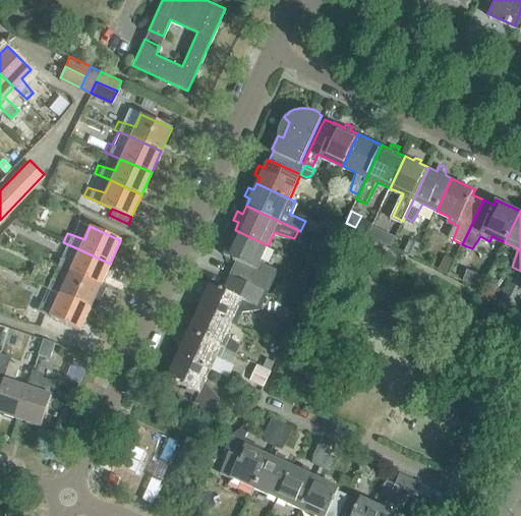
[(384,229),(380,238),(389,243),(393,233),(384,229)]
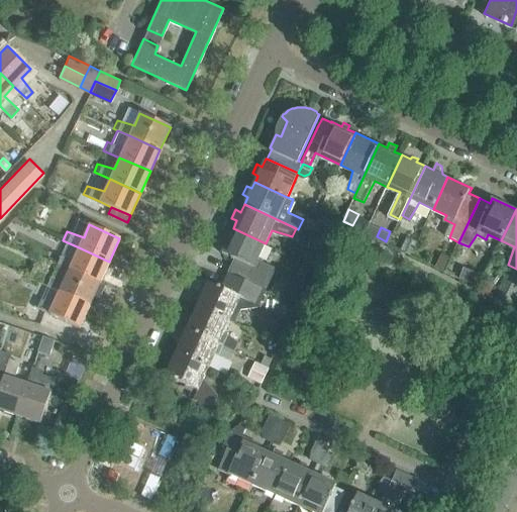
[(260,256),(266,243),(233,228),(229,235),(227,234),(225,239),(227,241),(222,250),(243,261),(236,276),(264,288),(270,275),(261,267),(265,259),(260,256)]
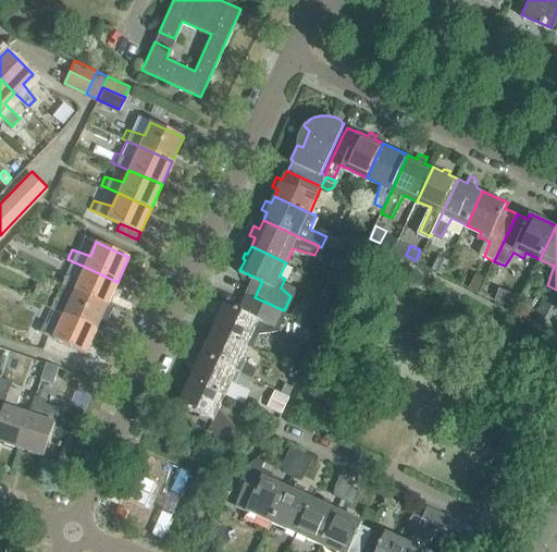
[(433,269),(443,273),(449,259),(440,255),(433,269)]
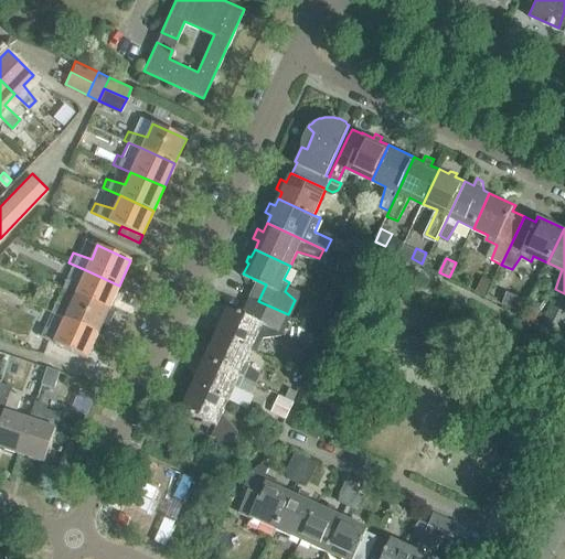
[(119,286),(86,270),(81,282),(62,277),(57,286),(75,293),(108,309),(119,286)]
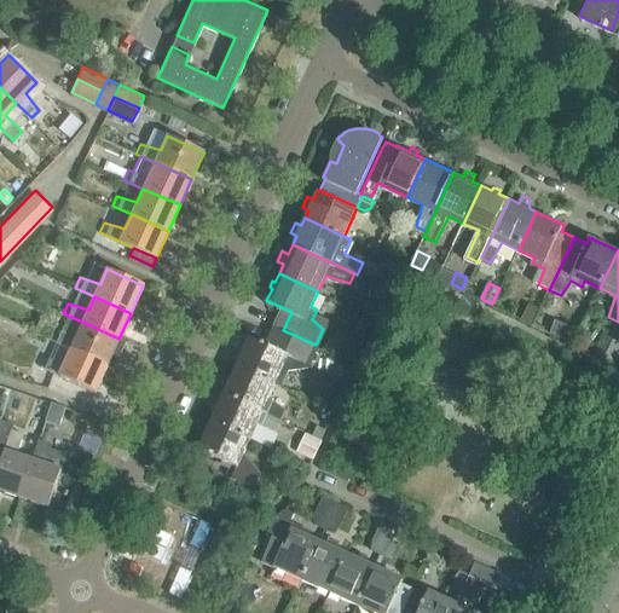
[(528,298),(521,313),(530,317),(537,302),(528,298)]
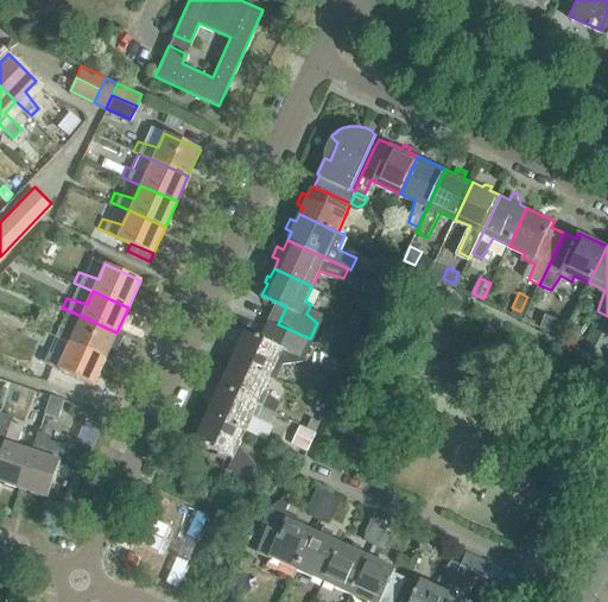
[(563,336),(570,321),(545,309),(538,324),(563,336)]
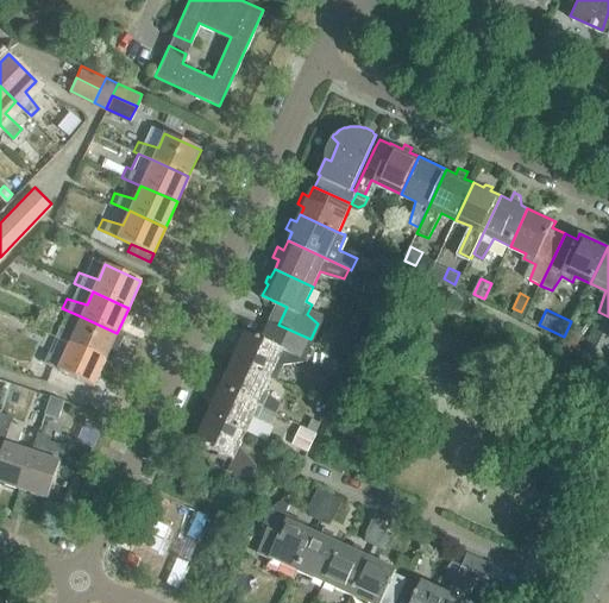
[(358,334),(365,318),(352,311),(344,327),(358,334)]
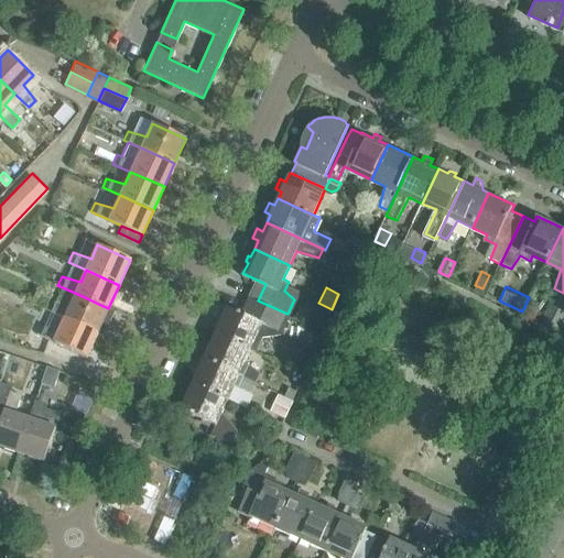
[(46,309),(64,317),(97,332),(108,308),(75,293),(69,306),(51,301),(46,309)]
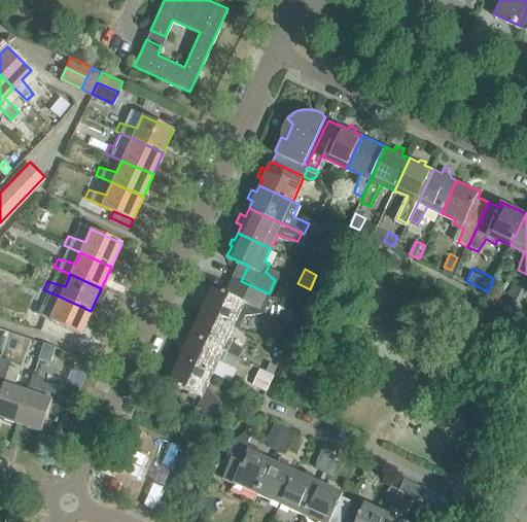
[(506,299),(523,306),(526,296),(526,280),(517,275),(506,299)]
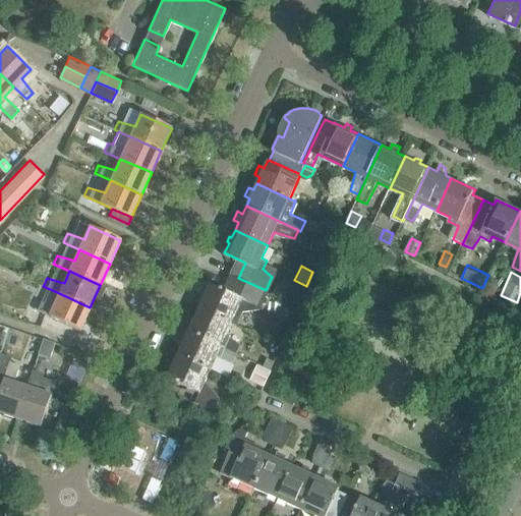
[(200,306),(232,322),(236,324),(242,310),(259,308),(267,291),(266,290),(238,278),(231,275),(224,289),(212,283),(200,306)]
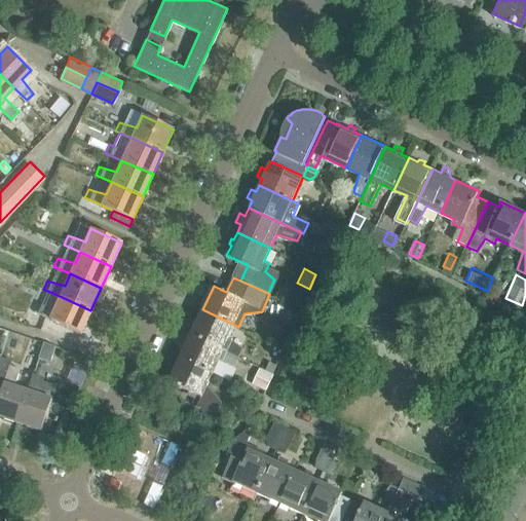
[(274,292),(282,296),(285,290),(276,286),(274,292)]
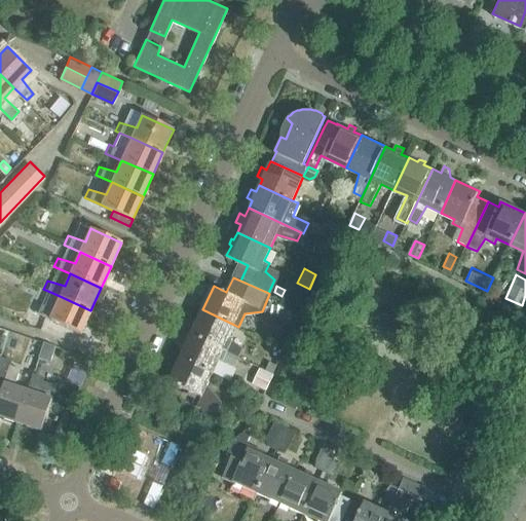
[(33,311),(49,319),(80,333),(90,310),(60,296),(53,308),(36,303),(33,311)]
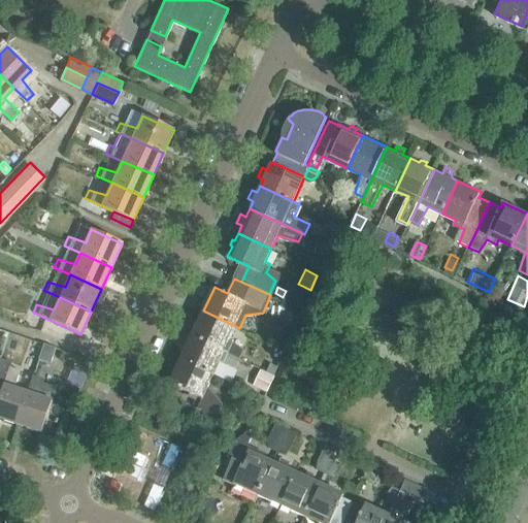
[(229,338),(235,326),(203,311),(192,334),(238,356),(242,348),(229,338)]
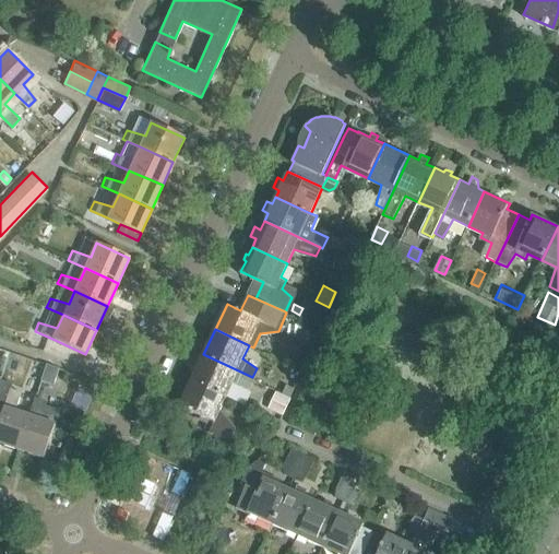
[(249,386),(252,377),(203,354),(199,363),(195,361),(191,368),(195,370),(191,378),(225,395),(232,381),(249,386)]
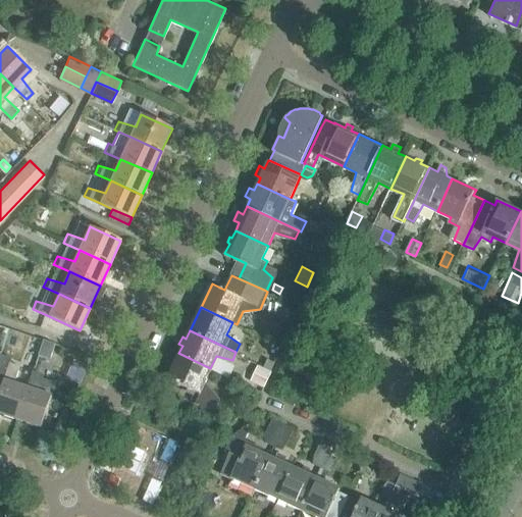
[(44,338),(37,358),(46,361),(52,340),(44,338)]
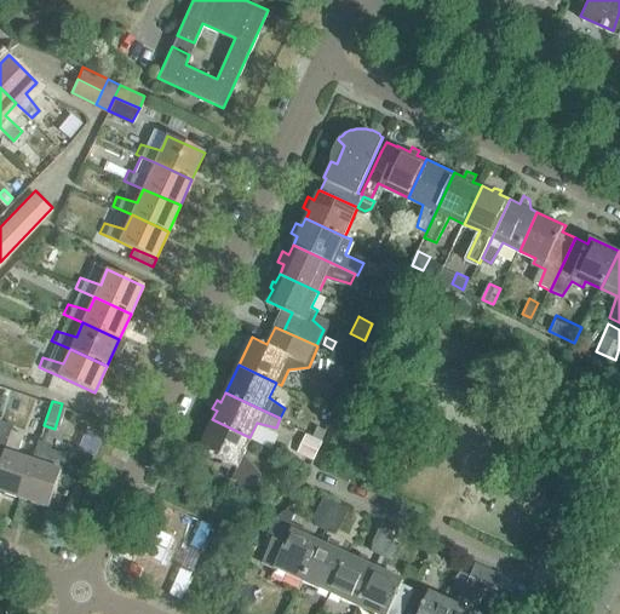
[(33,459),(17,453),(24,431),(12,428),(13,422),(0,417),(0,459),(3,459),(0,465),(0,488),(21,495),(33,459)]
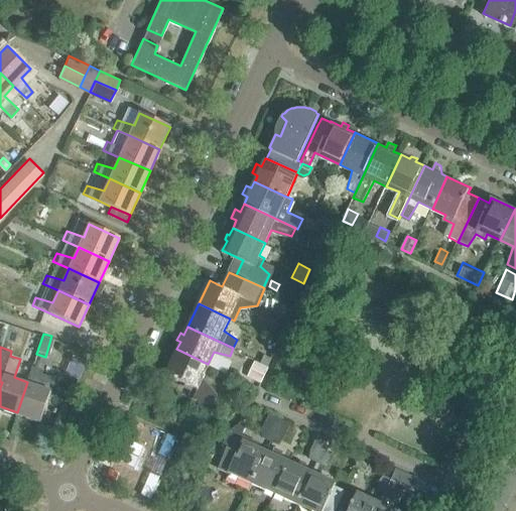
[(203,376),(208,364),(176,349),(165,373),(194,386),(189,396),(210,406),(216,393),(203,376)]
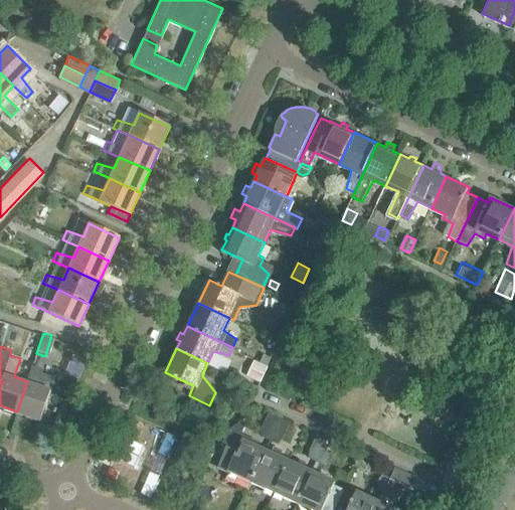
[(249,366),(263,372),(267,364),(253,358),(249,366)]
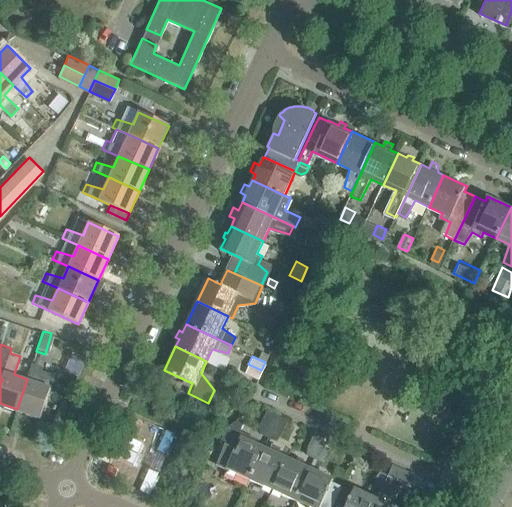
[(33,362),(27,379),(17,409),(40,417),(50,386),(38,382),(41,365),(33,362)]
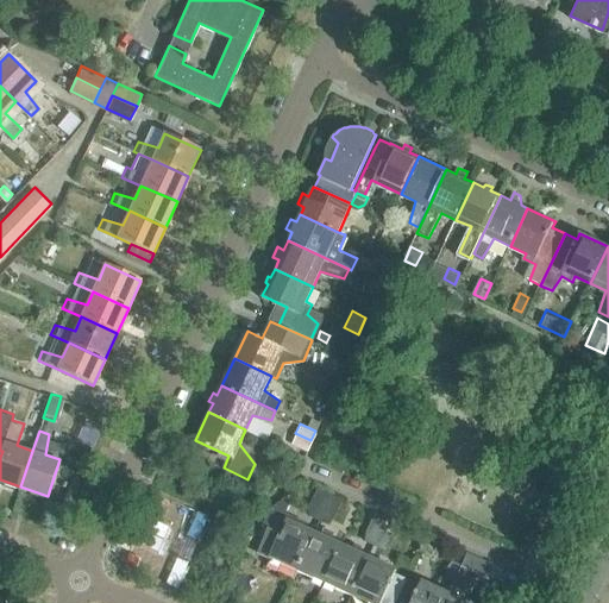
[(319,519),(331,494),(316,488),(308,507),(309,514),(319,519)]
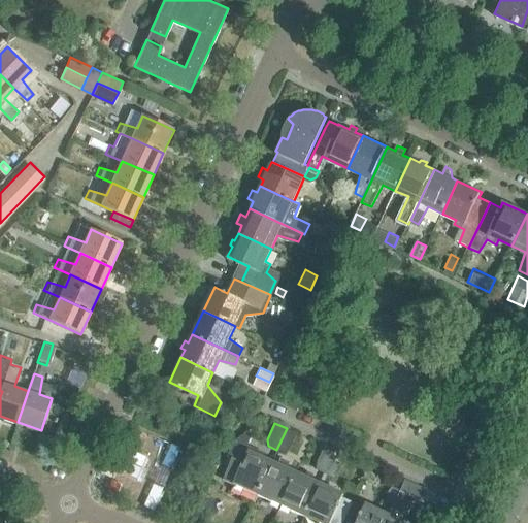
[(296,432),(287,428),(276,450),(285,453),(290,448),(296,432)]
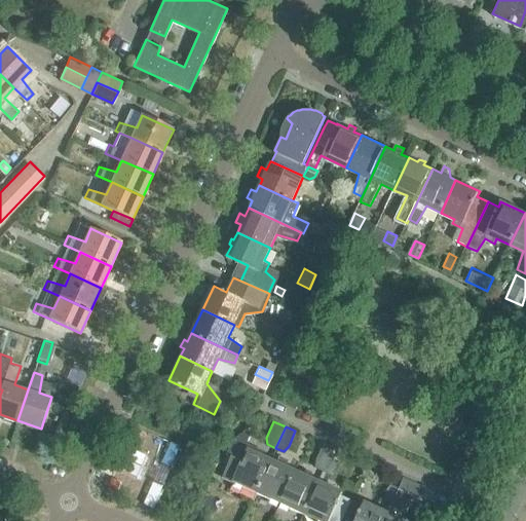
[(232,480),(256,490),(271,458),(262,454),(264,450),(258,447),(256,451),(247,447),(247,448),(243,447),(250,435),(251,435),(246,428),(235,435),(224,459),(231,462),(225,475),(233,478),(232,480)]
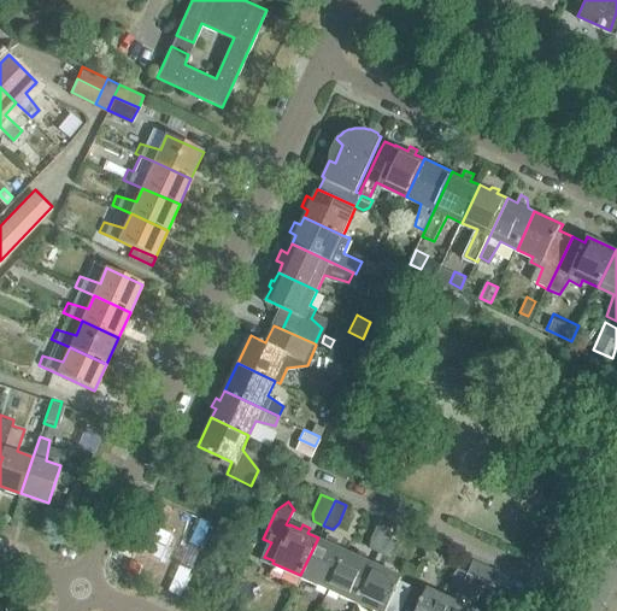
[(378,550),(389,524),(378,518),(371,536),(369,545),(378,550)]
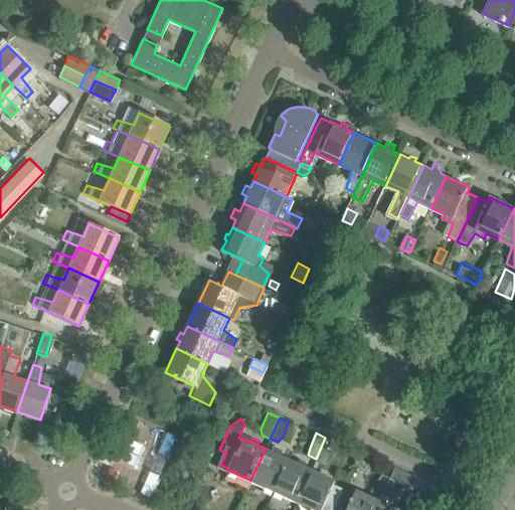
[(323,446),(316,459),(323,462),(328,457),(329,449),(323,446)]
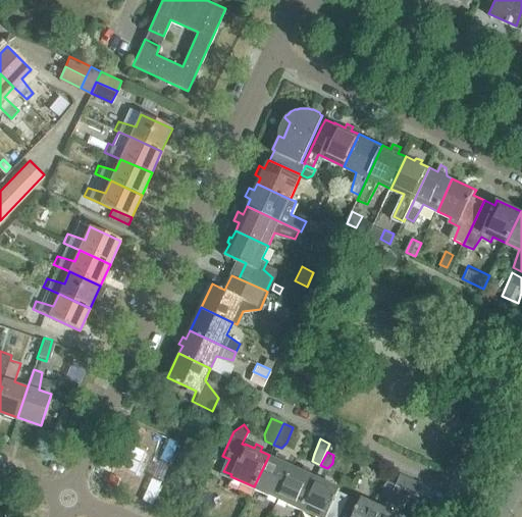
[(292,466),(269,455),(254,486),(277,498),(292,466)]
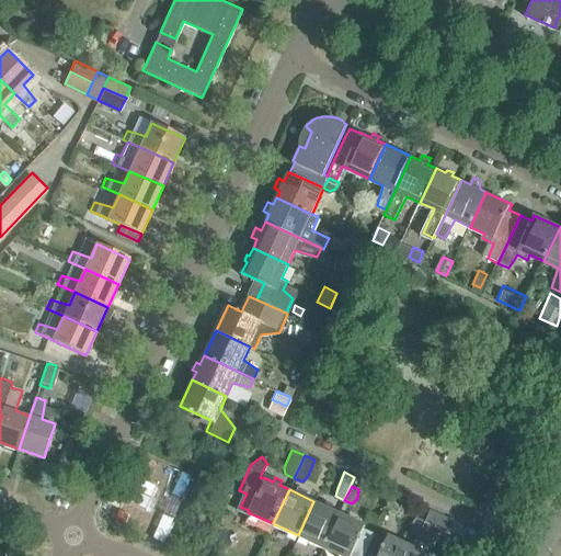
[(313,501),(298,535),(323,547),(339,512),(332,509),(333,503),(327,500),(323,506),(313,501)]
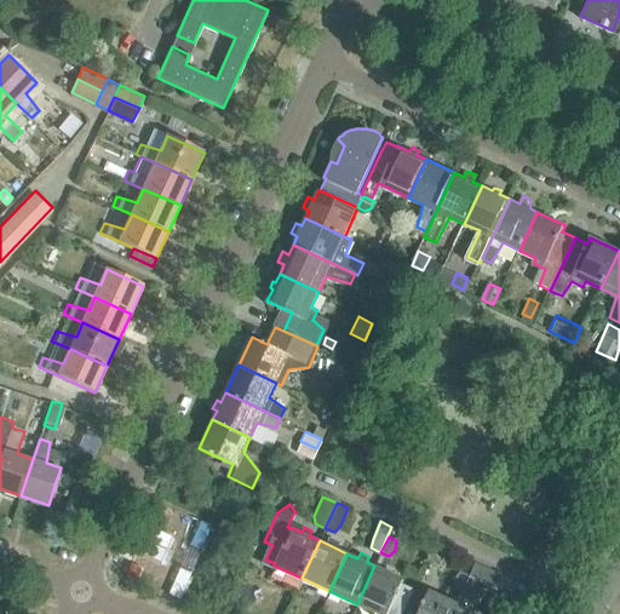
[(497,586),(501,573),(503,572),(475,560),(469,573),(461,589),(454,603),(455,603),(451,613),(478,613),(470,609),(483,580),(497,586)]
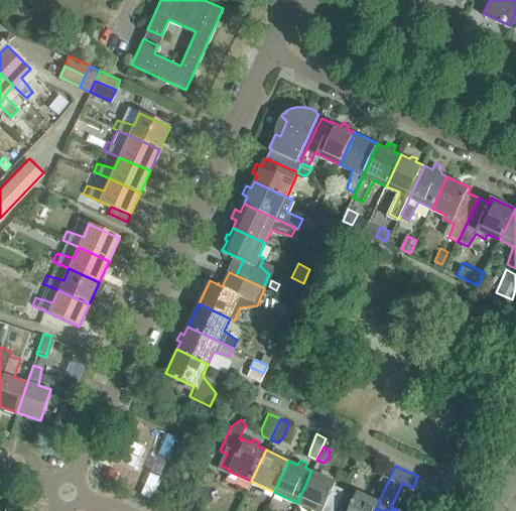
[(311,471),(297,503),(314,510),(320,510),(321,509),(326,510),(334,510),(344,490),(334,485),(335,482),(311,471)]
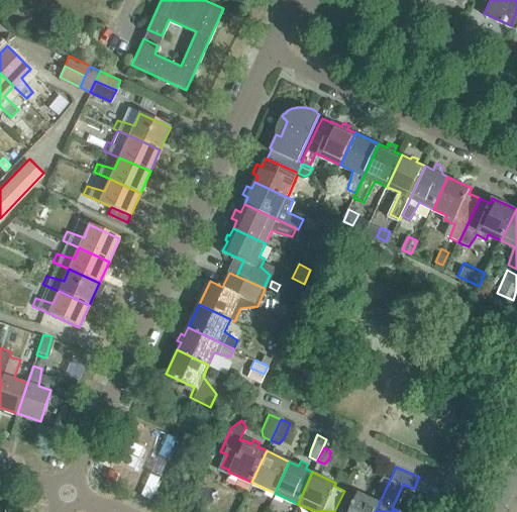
[(384,476),(379,481),(378,488),(385,491),(391,478),(384,476)]
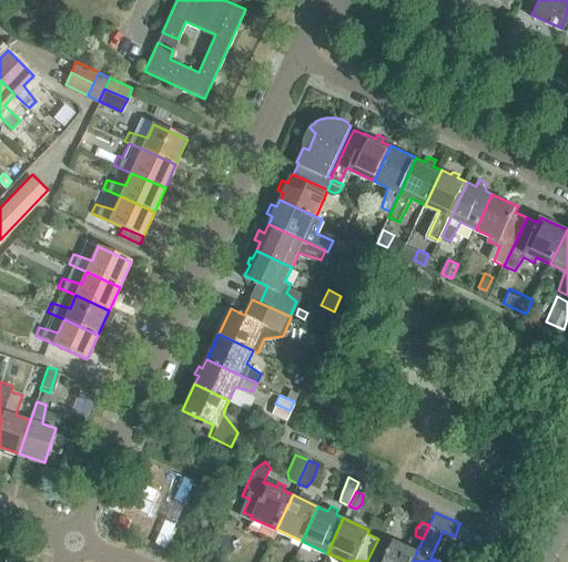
[(378,539),(367,561),(413,561),(417,552),(416,552),(392,540),(391,544),(378,539)]
